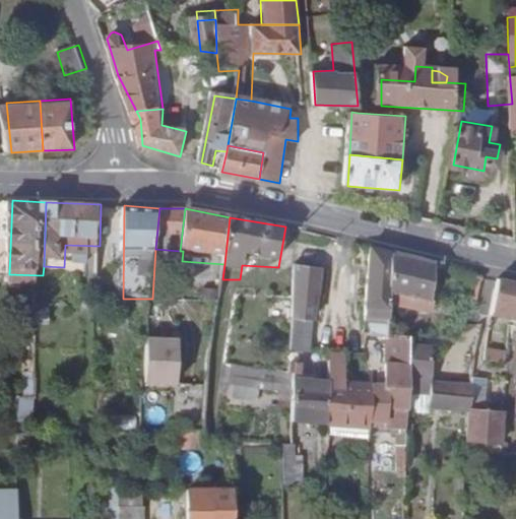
[(64,267),(60,267),(59,271),(89,271),(100,271),(100,246),(65,245),(64,267)]
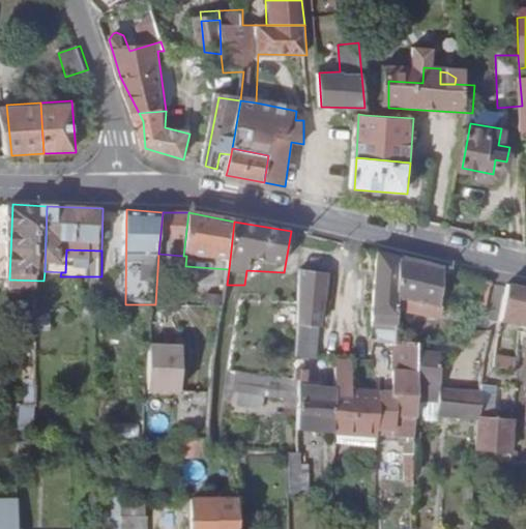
[(402,256),(379,250),(375,344),(399,344),(400,323),(400,307),(402,256)]
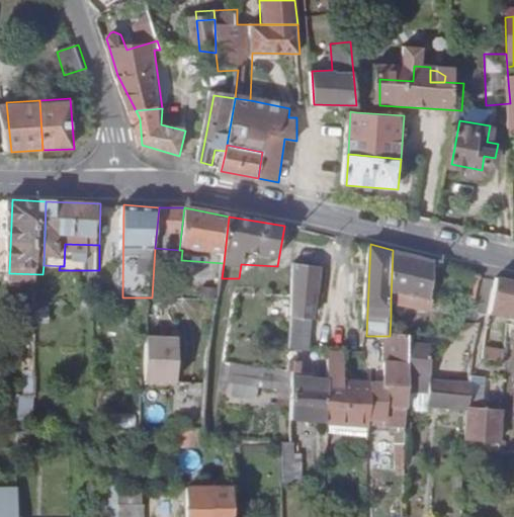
[(434,261),(393,250),(391,300),(432,302),(434,261)]
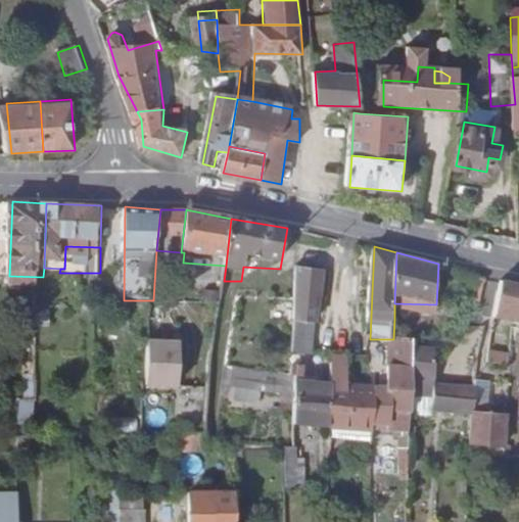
[(325,266),(299,264),(297,300),(296,322),(320,323),(325,266)]
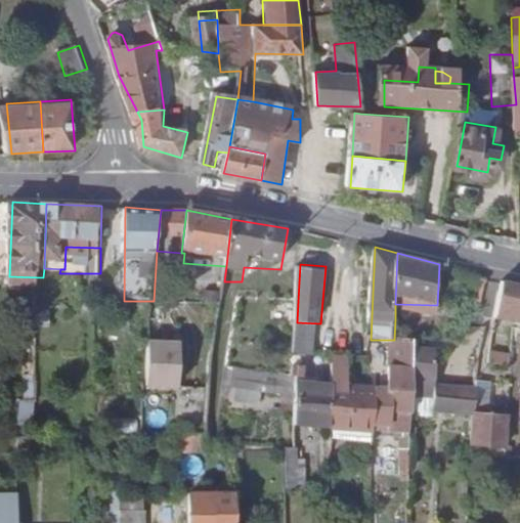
[(519,284),(506,281),(497,319),(519,323),(519,284)]
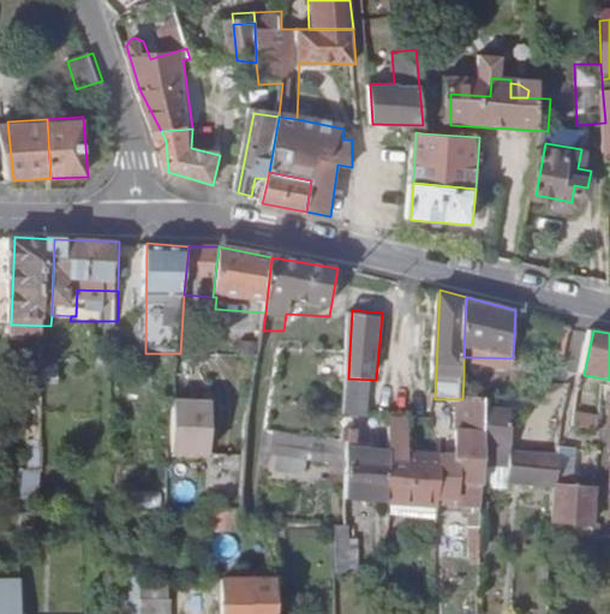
[(436,487),(480,488),(483,391),(483,375),(464,375),(462,399),(462,409),(462,439),(452,439),(452,451),(437,451),(436,487)]
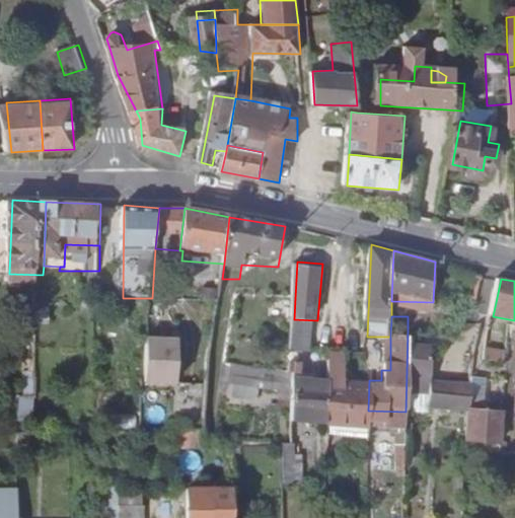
[(294,319),(293,350),(315,350),(317,320),(294,319)]
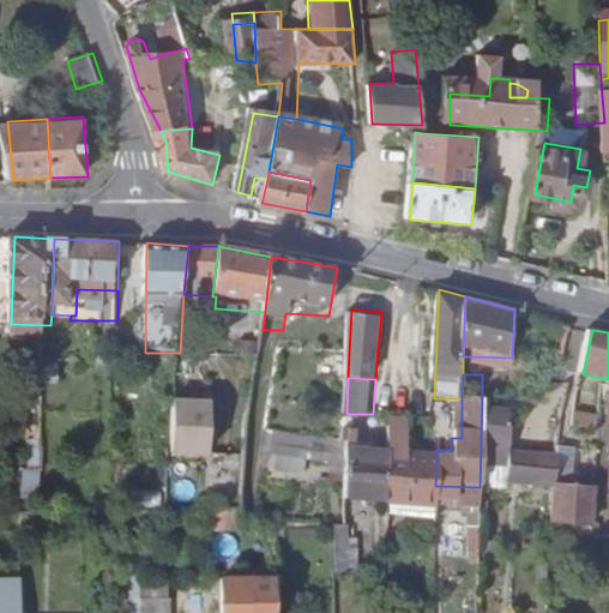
[(482,390),(480,487),(547,490),(553,442),(504,439),(504,390),(482,390)]
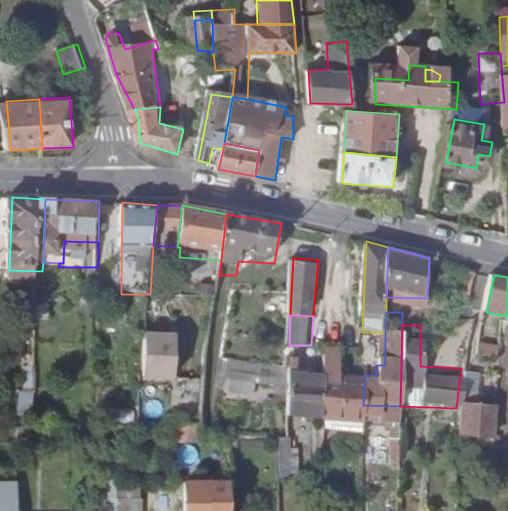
[(178,339),(147,337),(144,380),(174,382),(178,339)]
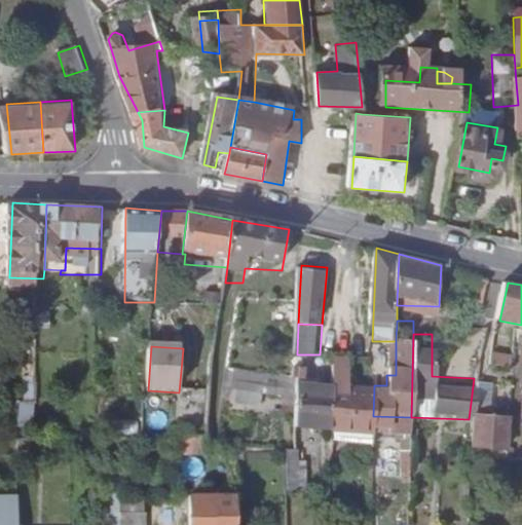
[(512,355),(490,351),(488,363),(511,367),(512,355)]
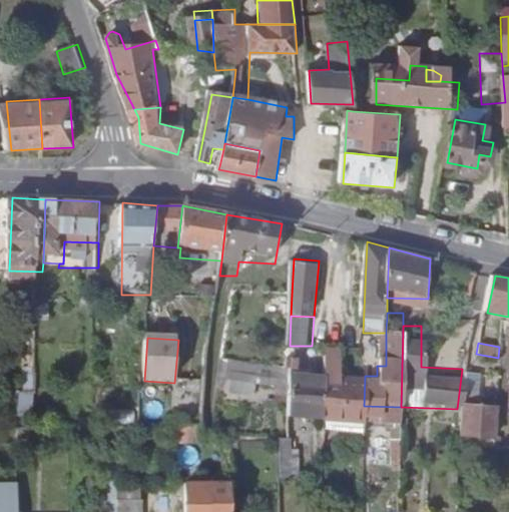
[(326,346),(326,358),(344,358),(344,347),(326,346)]
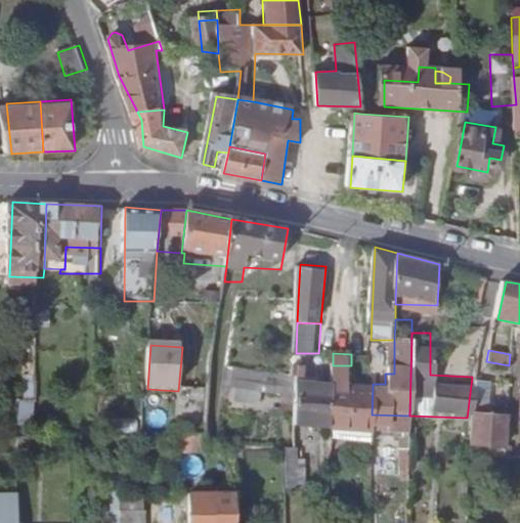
[(297,424),(331,426),(333,383),(312,382),(312,365),(296,365),(295,374),(298,374),(297,424)]
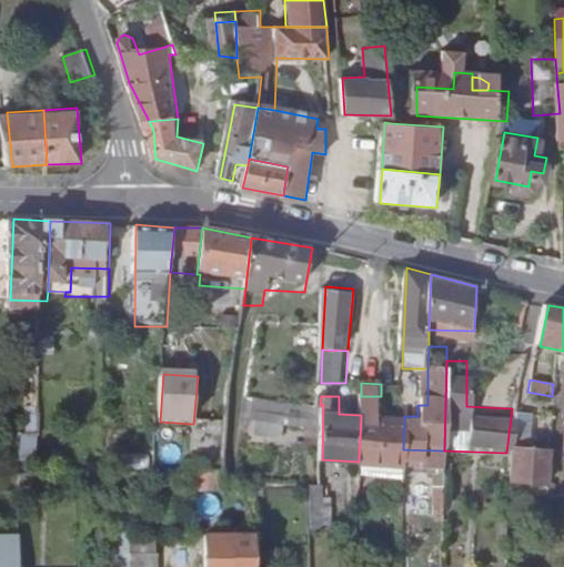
[(361,415),(359,462),(368,462),(403,463),(403,449),(404,416),(381,416),(381,396),(361,396),(361,415)]
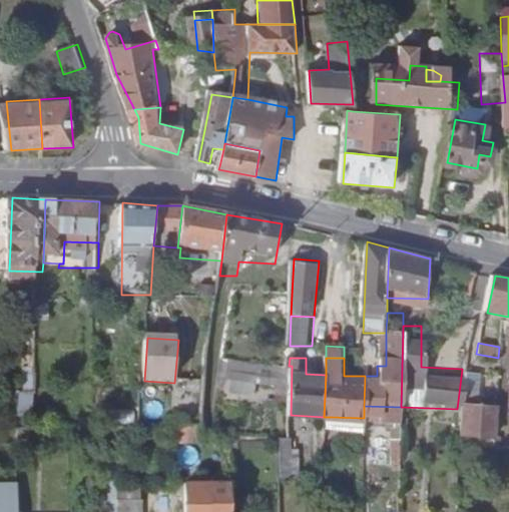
[(263,384),(266,366),(234,363),(231,380),(263,384)]
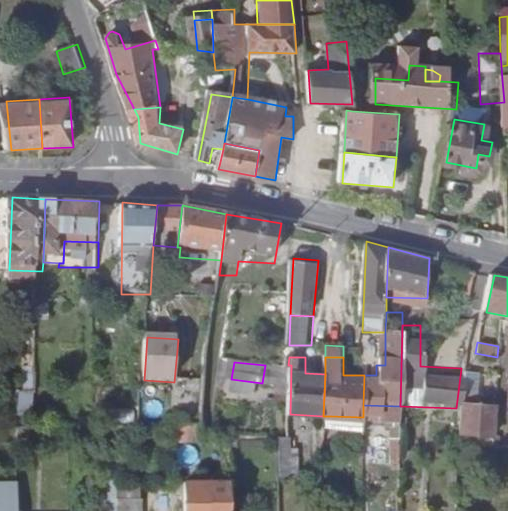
[(461,368),(456,408),(457,442),(490,442),(492,403),(477,403),(481,367),(462,363),(461,368)]
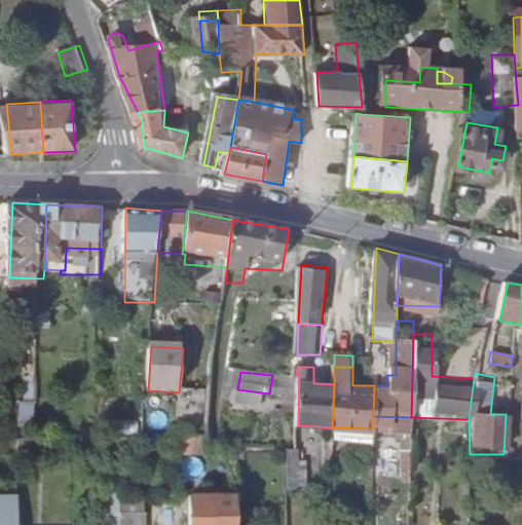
[(211,396),(179,392),(178,418),(208,420),(211,396)]
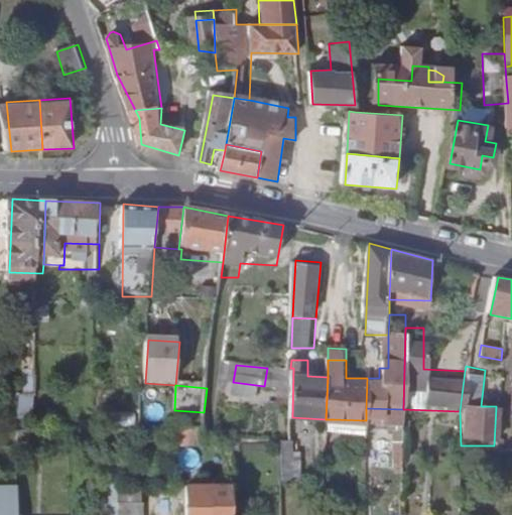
[(143,403),(160,405),(161,389),(145,387),(143,403)]
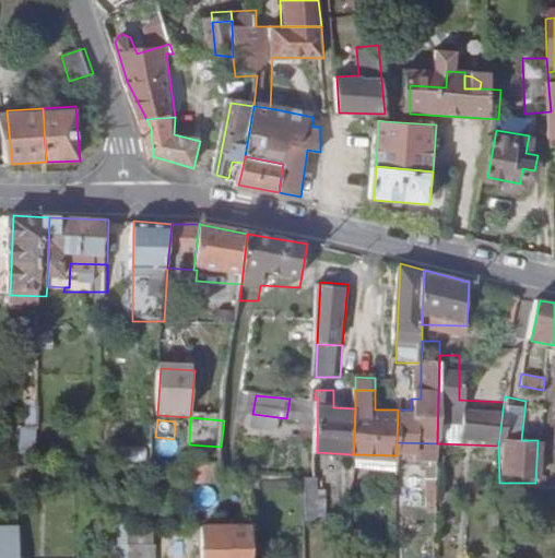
[(397,455),(362,454),(362,465),(397,465),(397,455)]
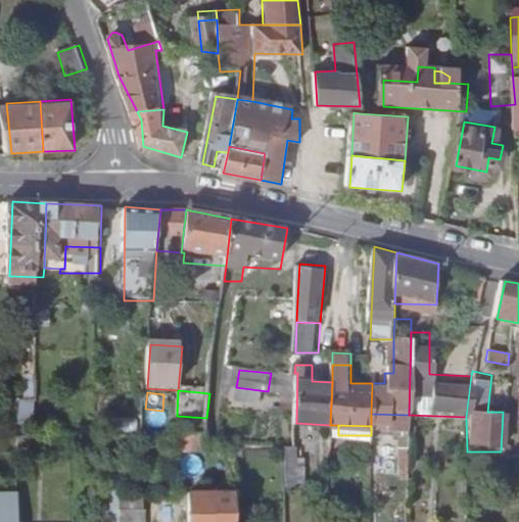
[(112,427),(112,439),(119,439),(144,439),(144,428),(112,427)]
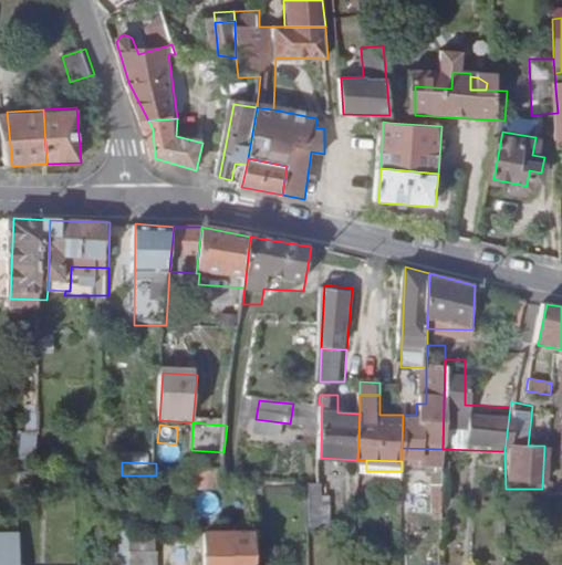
[(220,498),(221,477),(190,477),(190,498),(220,498)]
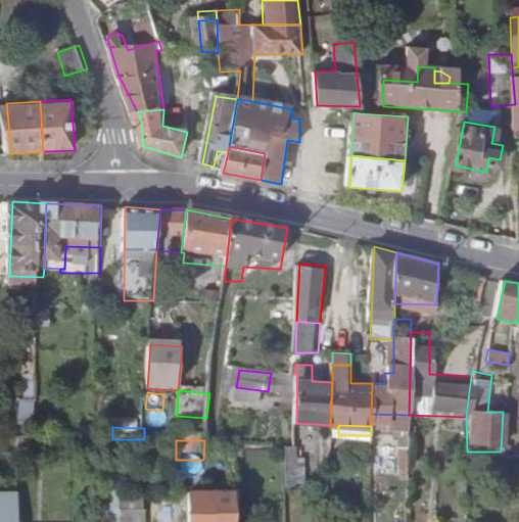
[(301,444),(281,445),(282,485),(302,484),(301,444)]
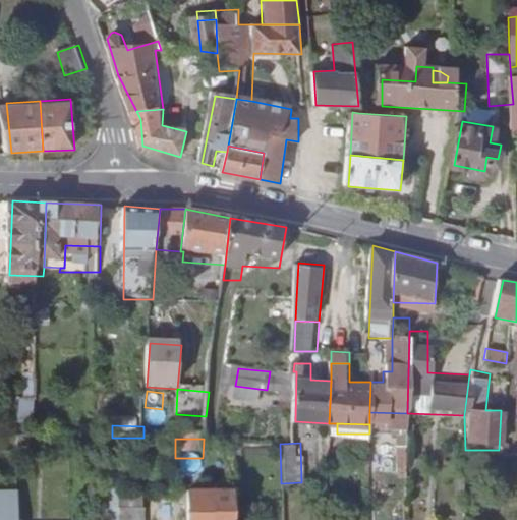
[(405,473),(405,446),(395,446),(395,473),(405,473)]
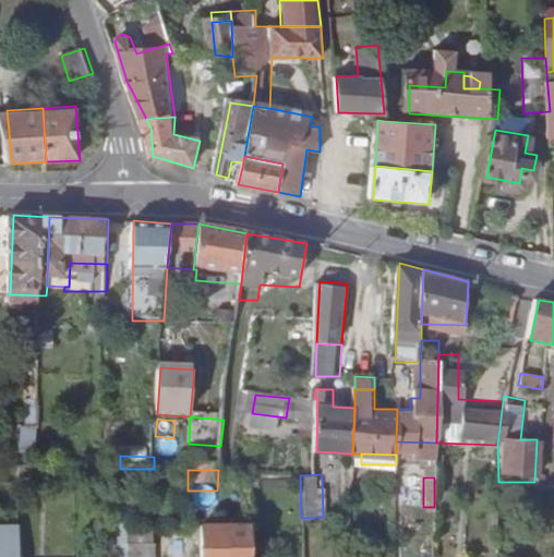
[(203,556),(241,556),(241,524),(204,524),(203,556)]
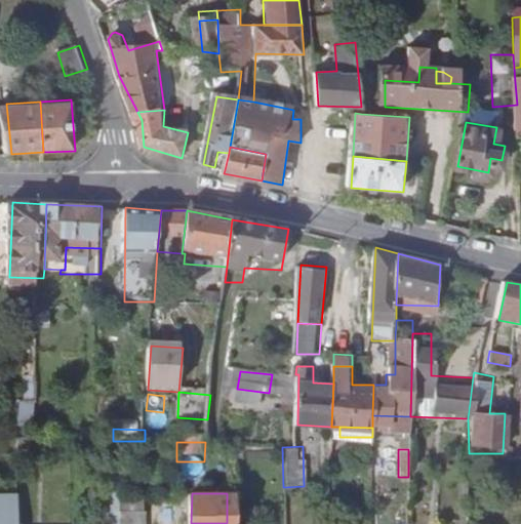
[(147,523),(147,496),(121,496),(121,523),(147,523)]
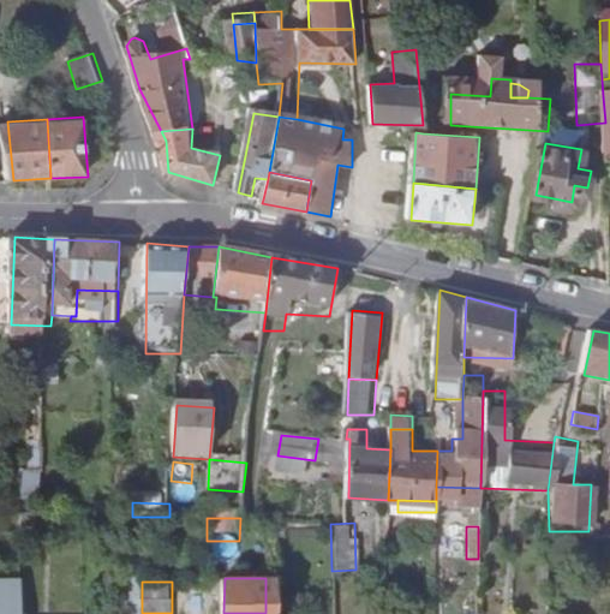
[(0,613),(22,613),(22,591),(0,591),(0,613)]
